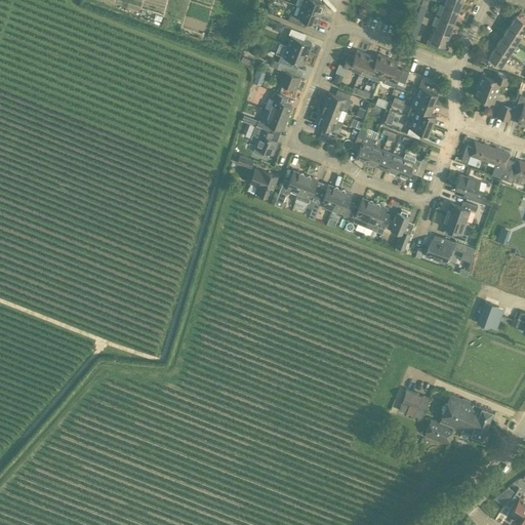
[(316,0),(295,0),(294,4),(299,6),(319,13),(324,3),(316,0)]
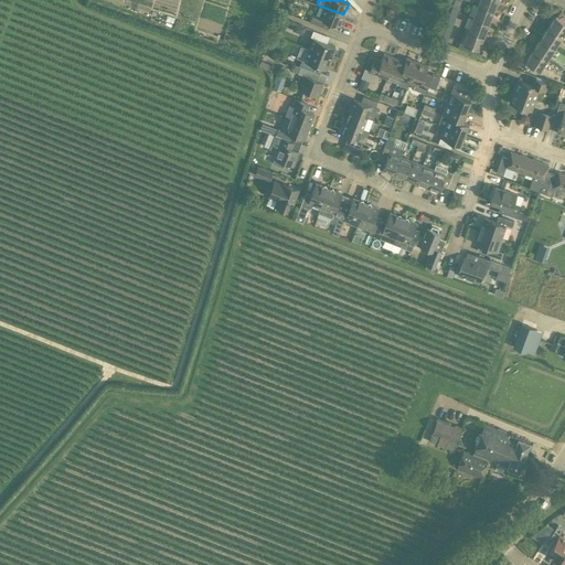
[(460,0),(454,0),(450,9),(457,10),(460,0)]
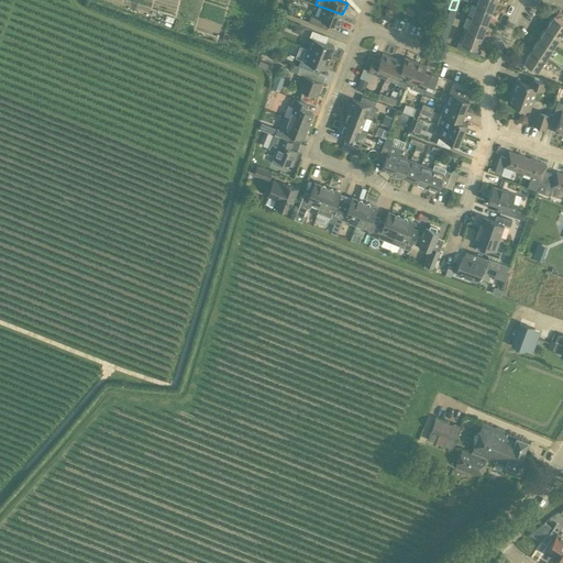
[(477,0),(476,4),(490,10),(494,0),(477,0)]
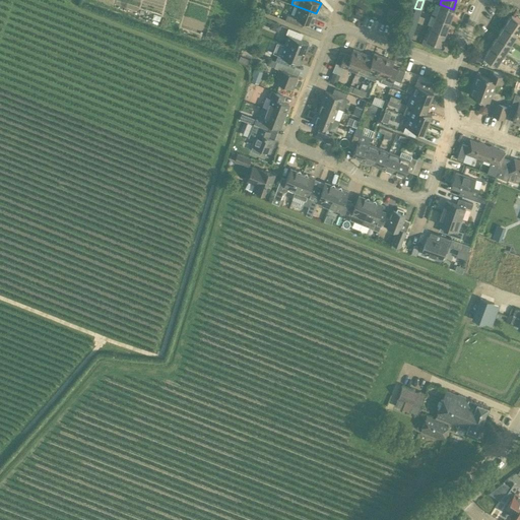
[(453,9),(440,4),(435,15),(449,20),(453,9)]
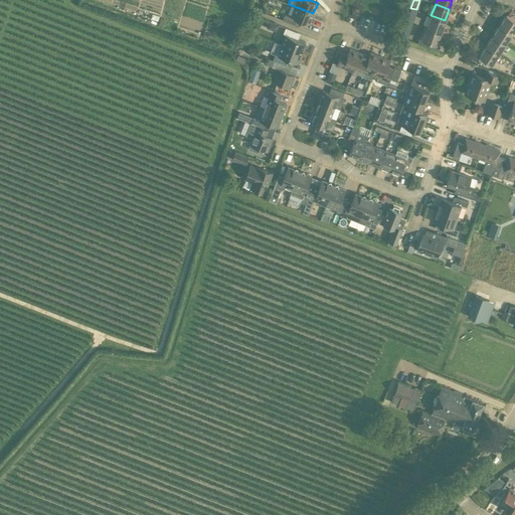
[(309,23),(313,13),(294,6),(291,15),(285,13),(282,19),(299,26),(301,20),(309,23)]
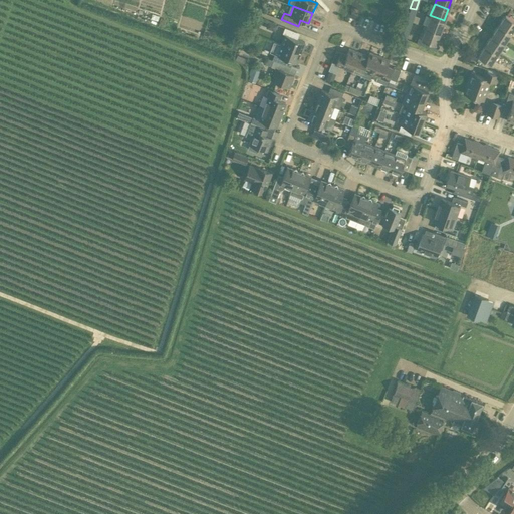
[(410,8),(406,20),(412,22),(416,9),(410,8)]
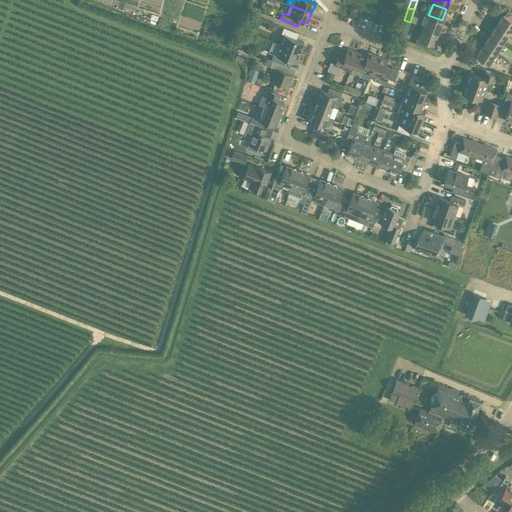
[(511,20),(503,14),(496,25),(508,33),(511,27),(511,20)]
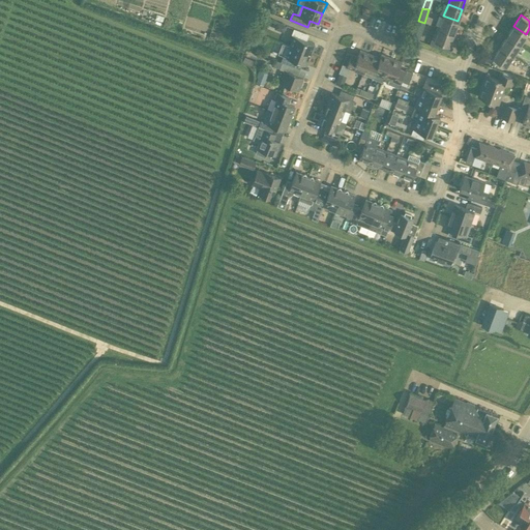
[(453,33),(458,21),(443,16),(439,28),(453,33)]
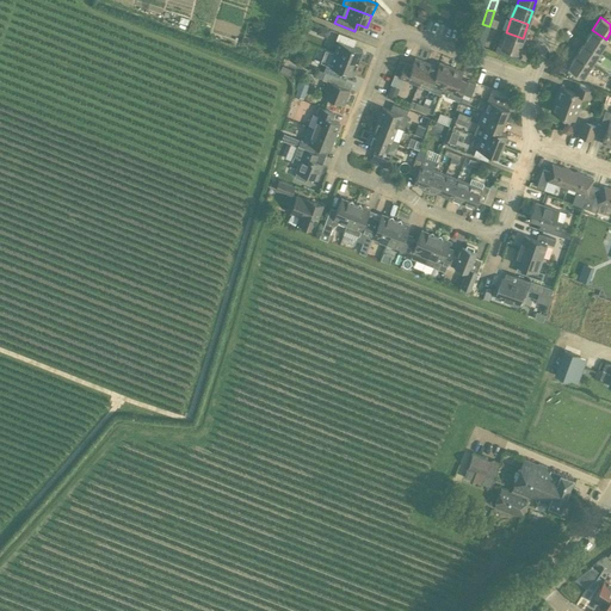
[(482,25),(480,25),(473,43),(482,47),(489,26),(482,24),(482,25)]
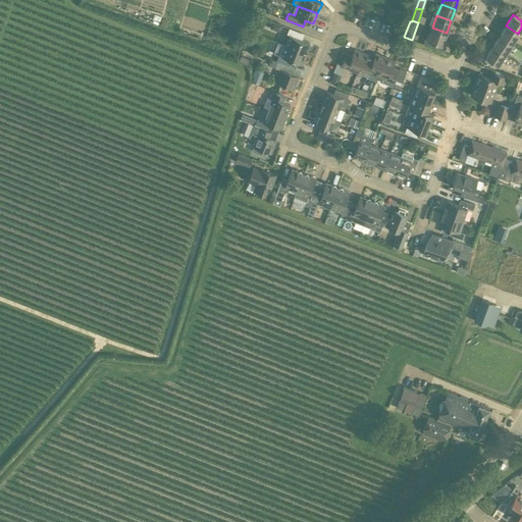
[(279,32),(281,24),(272,21),(270,28),(279,32)]
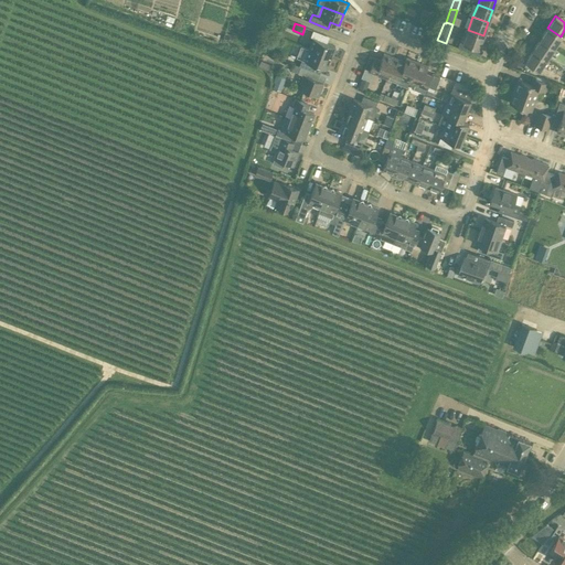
[(547,28),(540,39),(553,48),(561,36),(547,28)]
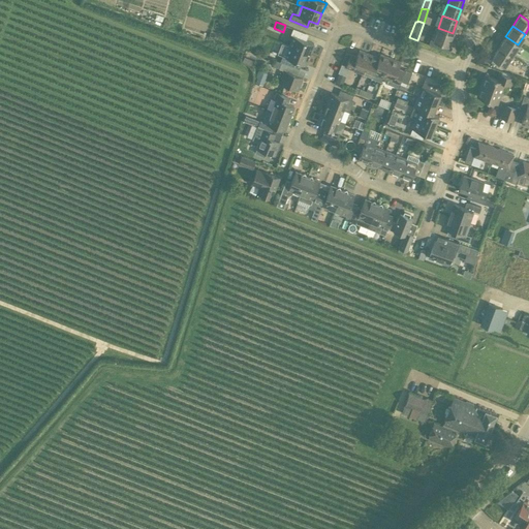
[(453,33),(438,28),(435,27),(428,43),(441,49),(443,42),(447,44),(453,33)]
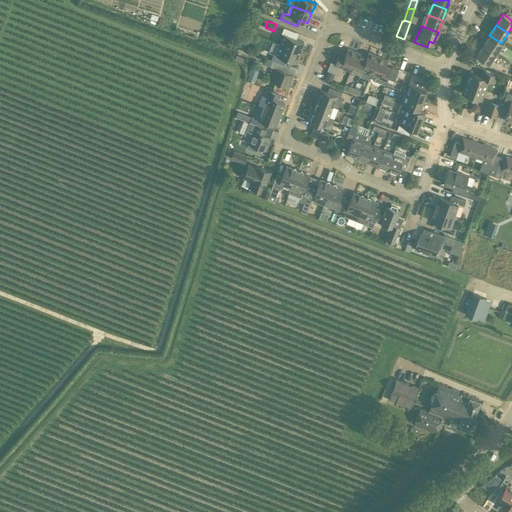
[(283,34),(279,44),(299,52),(303,42),(296,39),(298,33),(283,27),(281,33),(283,34)]
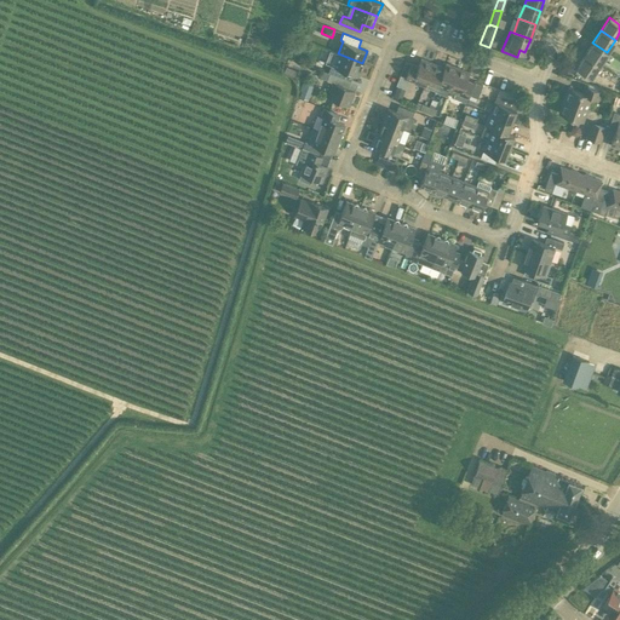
[(592,42),(584,55),(598,65),(607,52),(592,42)]
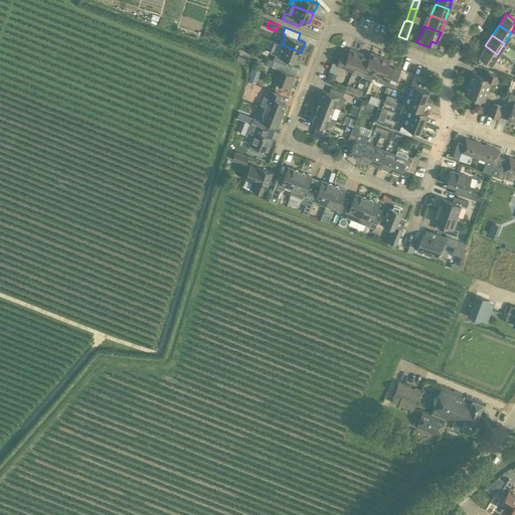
[(274,60),(287,65),(290,59),(297,62),(301,52),(281,44),(277,54),(275,53),(273,59),(274,60)]
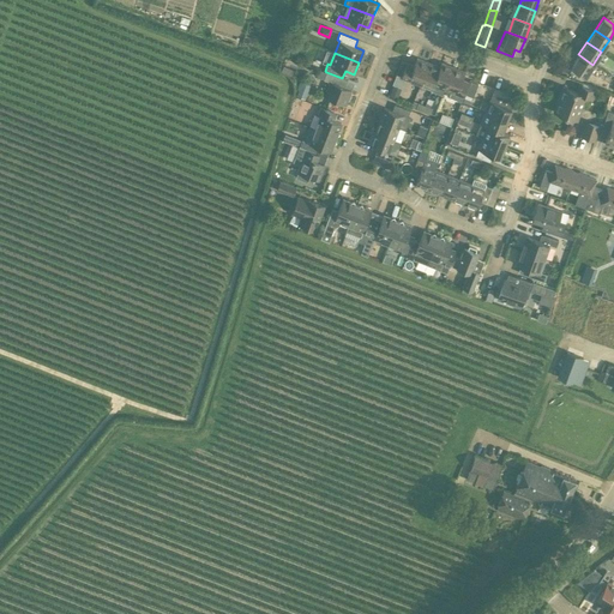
[(593,65),(578,54),(570,66),(572,67),(566,77),(587,84),(594,74),(589,71),(593,65)]
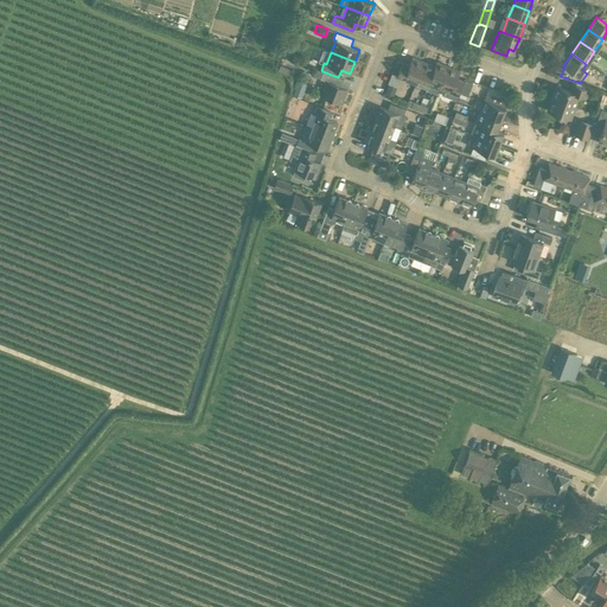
[(403,80),(414,83),(423,61),(411,56),(408,64),(401,62),(396,77),(403,80)]
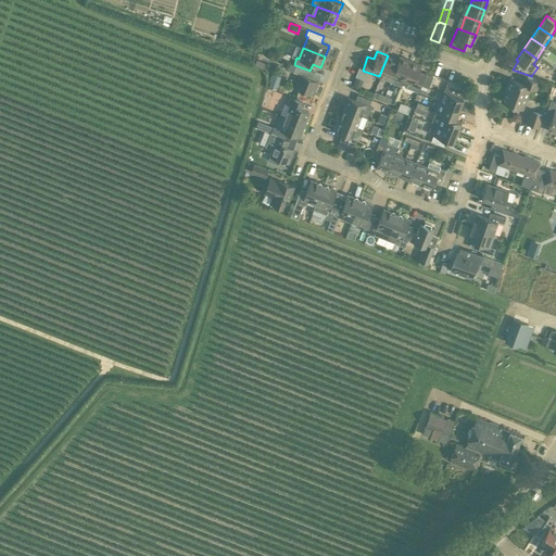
[(391,80),(392,77),(392,76),(399,60),(397,60),(388,55),(379,76),(391,80)]
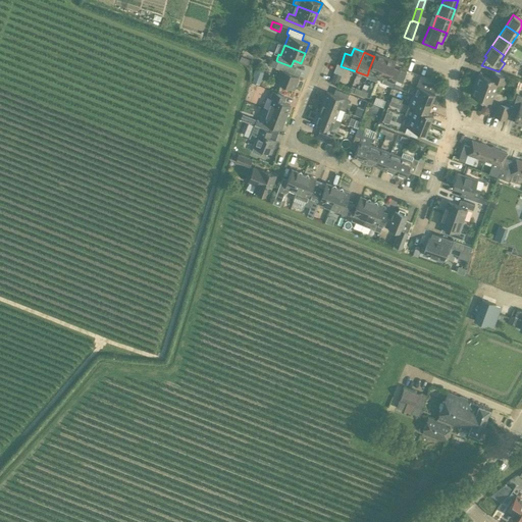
[(368,72),(378,75),(385,56),(375,52),(373,56),(374,56),(368,71),(368,72)]
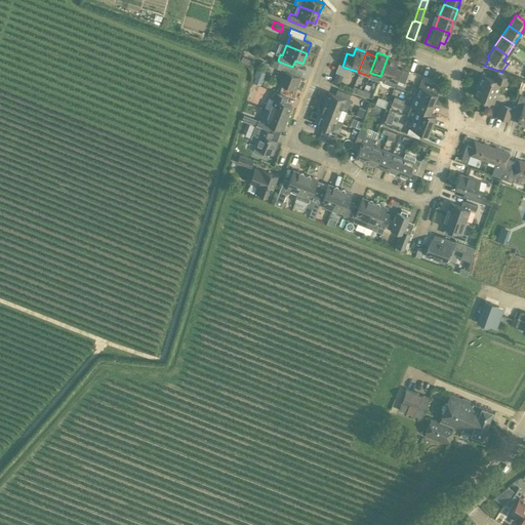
[(388,56),(380,76),(385,78),(384,82),(394,86),(401,70),(395,67),(398,61),(388,56)]
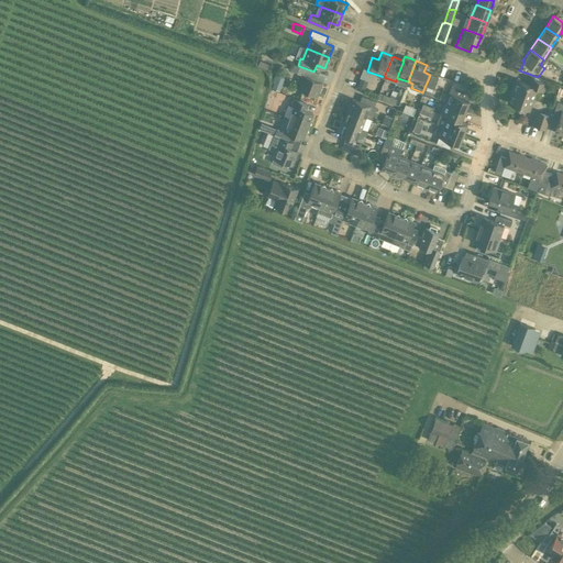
[(318,74),(313,72),(299,66),(296,73),(301,75),(297,88),(317,96),(322,83),(316,79),(318,74)]
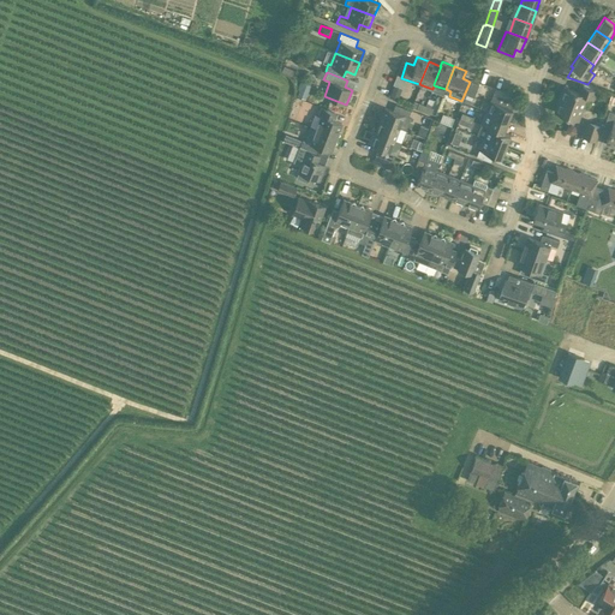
[(308,97),(311,82),(302,79),(298,95),(308,97)]
